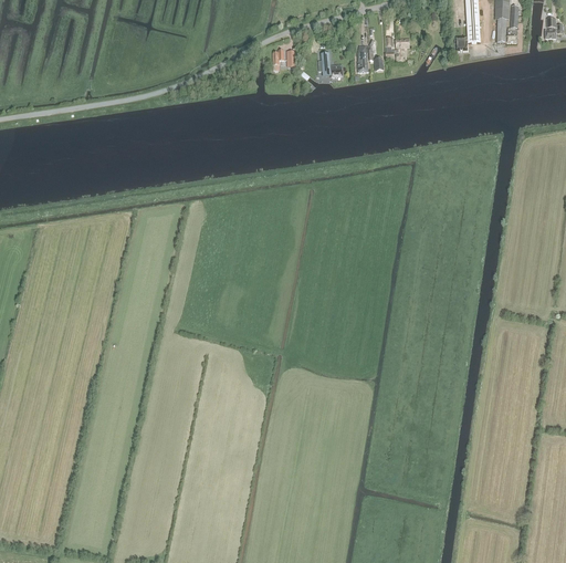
[(468,41),(480,41),(478,0),(465,0),(468,37),(467,37),(454,37),(454,51),(467,50),(467,41),(468,41)]
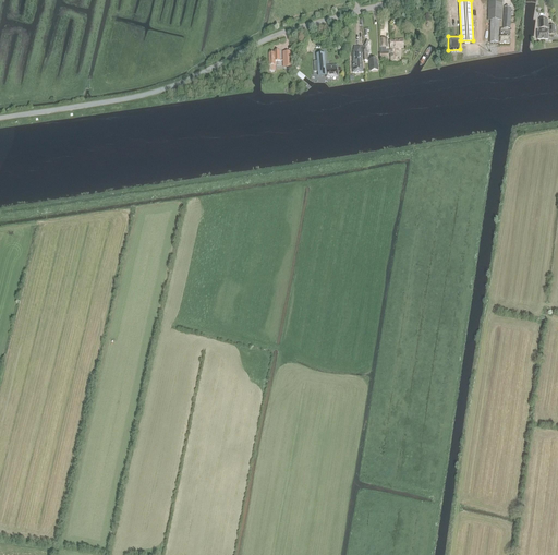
[(499,17),(501,17),(501,0),(488,0),(488,17),(490,17),(489,40),(498,41),(499,17)]
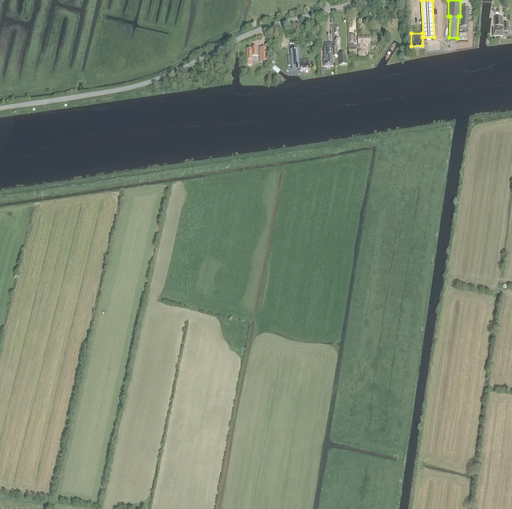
[(468,31),(468,26),(466,26),(466,24),(468,24),(469,4),(463,4),(461,24),(459,24),(459,31),(458,30),(458,37),(468,37),(468,31)]
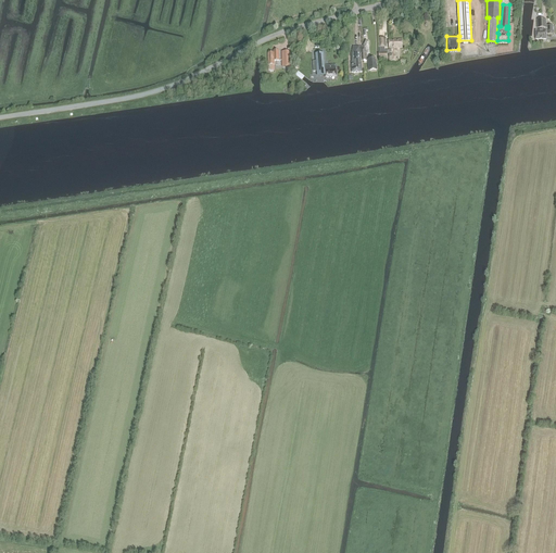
[(547,23),(546,24),(545,16),(538,17),(538,25),(539,27),(535,28),(535,37),(546,37),(546,30),(547,30),(547,32),(553,32),(553,23),(547,23)]
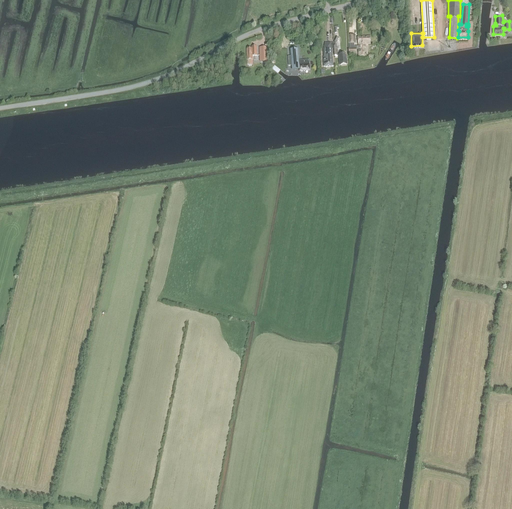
[(354,44),(354,41),(355,41),(355,32),(348,32),(349,41),(349,46),(349,51),(356,51),(356,46),(359,46),(359,55),(366,55),(366,52),(368,52),(368,42),(370,41),(370,33),(358,33),(358,42),(359,44),(354,44)]
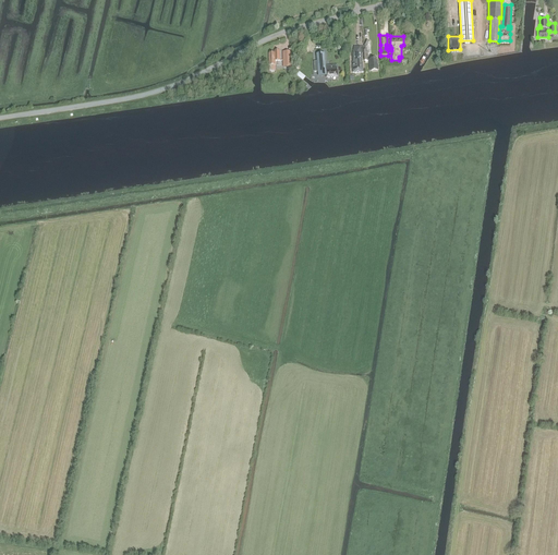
[(353,70),(363,70),(363,59),(362,59),(362,50),(361,50),(361,44),(354,44),(354,50),(352,50),(353,60),(352,60),(353,70)]
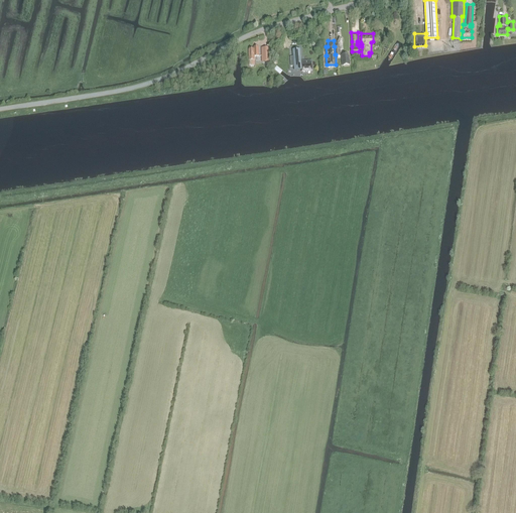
[(254,46),(249,47),(249,62),(254,62),(254,53),(259,53),(259,44),(254,44),(254,46)]
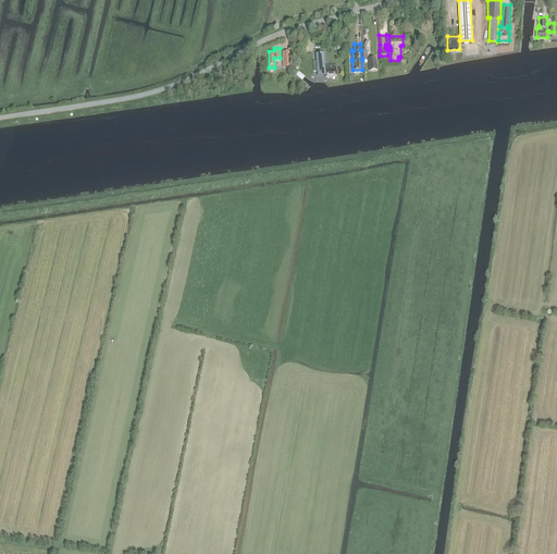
[(325,63),(324,50),(316,50),(318,73),(325,72),(325,74),(337,73),(336,62),(325,63)]
